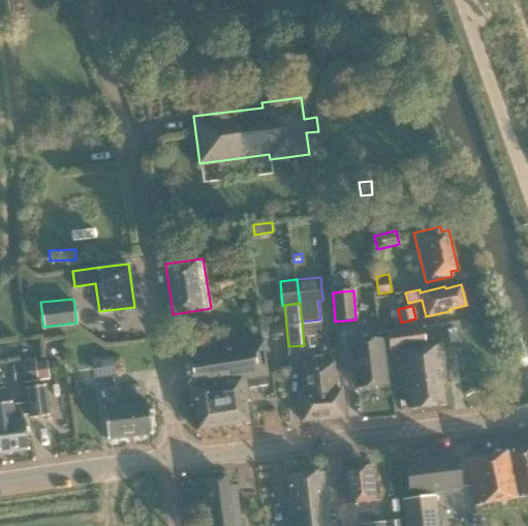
[(446,377),(441,342),(426,344),(423,326),(387,331),(390,348),(398,347),(402,383),(408,382),(411,408),(445,403),(442,378),(446,377)]
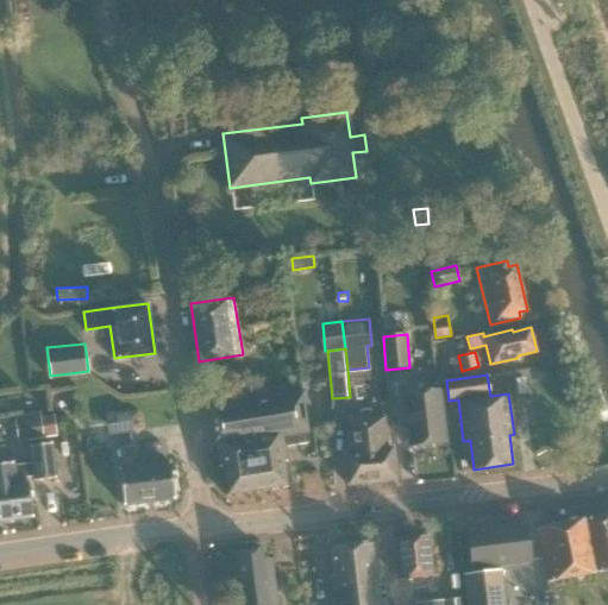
[(284,445),(311,440),(300,380),(205,397),(212,445),(215,445),(219,465),(223,465),(227,495),(249,491),(275,487),(275,486),(288,485),(284,460),(287,459),(284,445)]
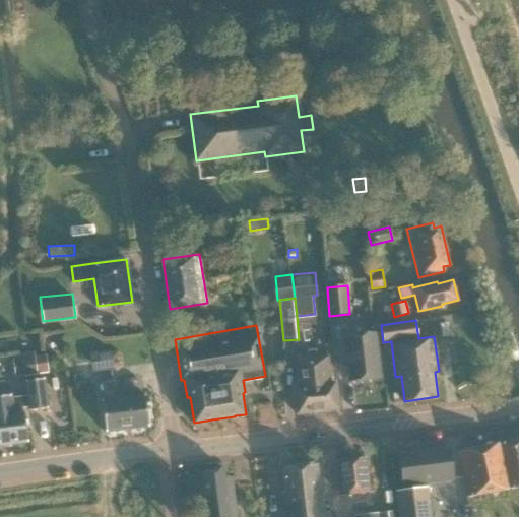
[(380,377),(375,331),(345,335),(350,380),(380,377)]
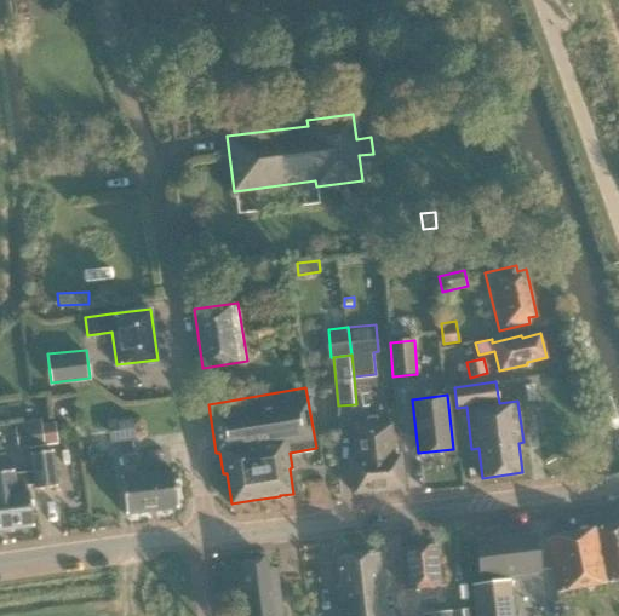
[(110,442),(136,438),(133,415),(108,419),(110,442)]
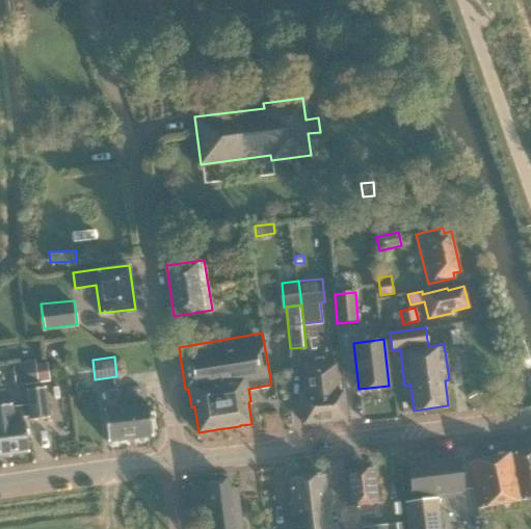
[(319,361),(324,421),(345,419),(343,391),(338,391),(335,360),(319,361)]
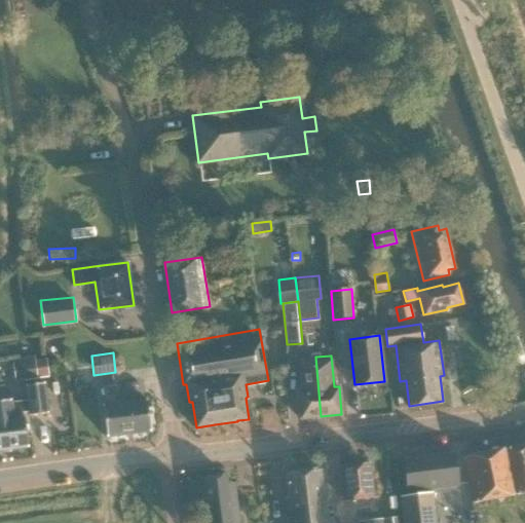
[(300,418),(321,416),(315,357),(299,359),(302,389),(298,389),(300,418)]
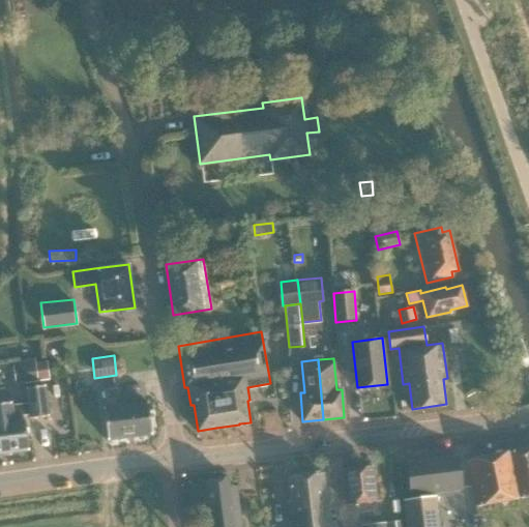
[(38,380),(35,361),(13,363),(17,383),(38,380)]
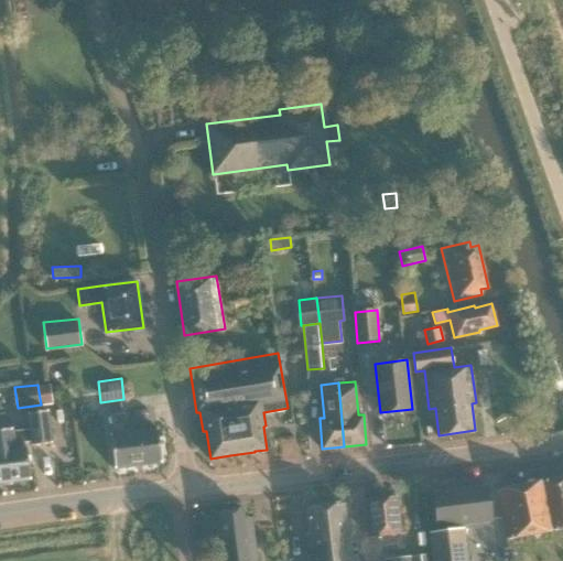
[(52,442),(49,409),(29,411),(31,428),(12,430),(12,427),(0,428),(0,482),(31,478),(26,445),(24,445),(24,441),(32,440),(32,444),(52,442)]
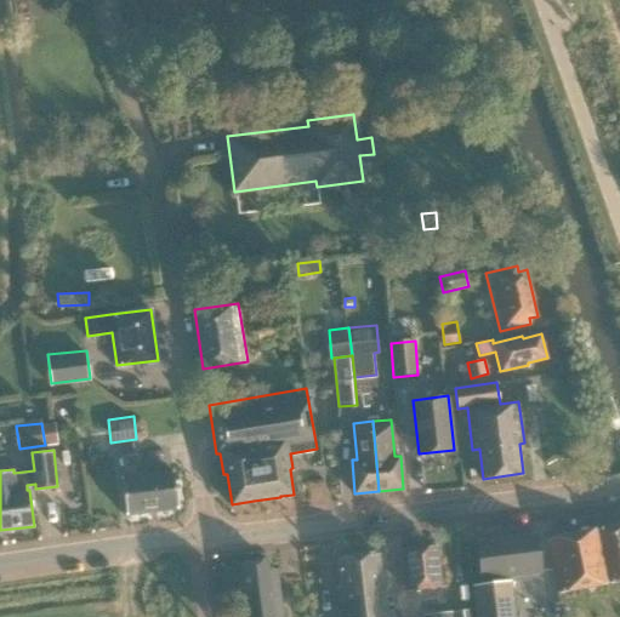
[(174,469),(140,474),(137,453),(123,455),(125,476),(121,476),(126,514),(178,507),(174,469)]
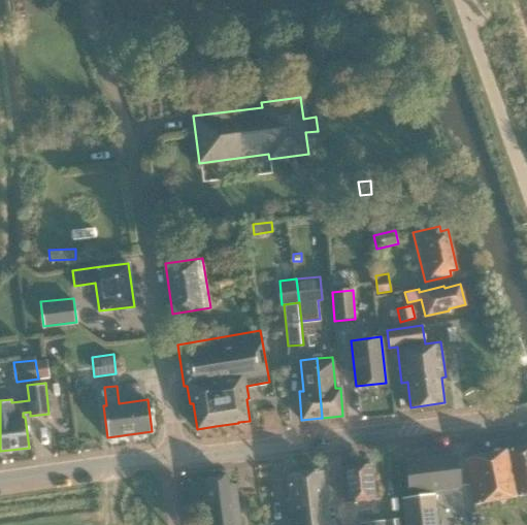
[(495,509),(494,499),(526,493),(526,445),(467,457),(474,503),(476,502),(478,512),(495,509)]
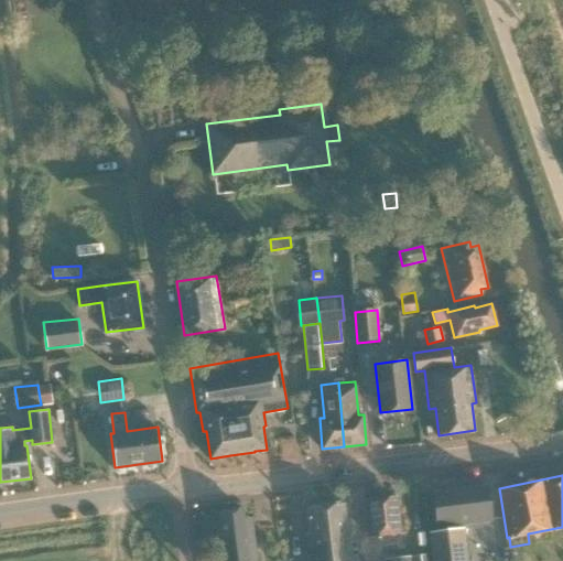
[(491,518),(487,485),(433,493),(437,525),(491,518)]
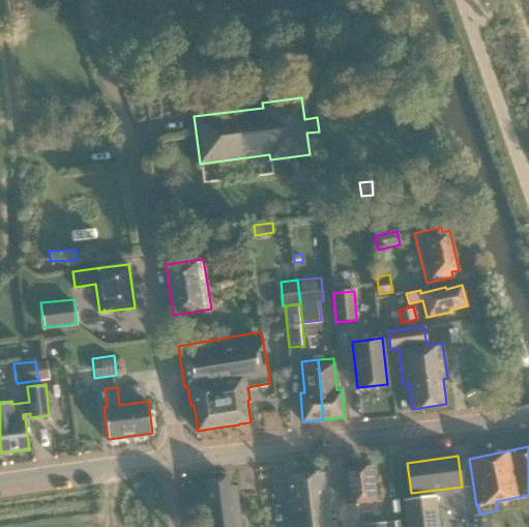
[(345,467),(349,502),(378,499),(374,464),(345,467)]
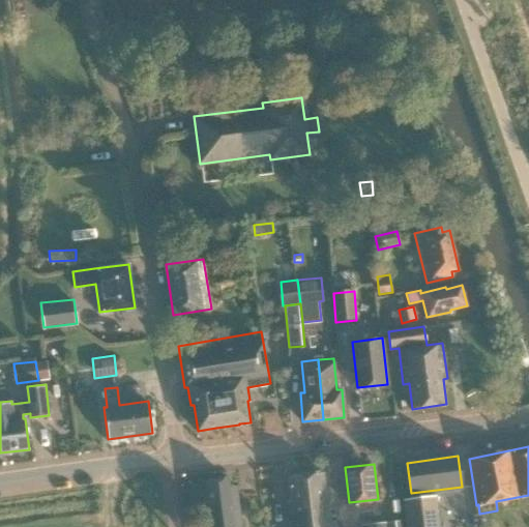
[(326,496),(323,471),(288,475),(291,500),(288,500),(291,526),(336,526),(334,508),(330,508),(329,496),(326,496)]
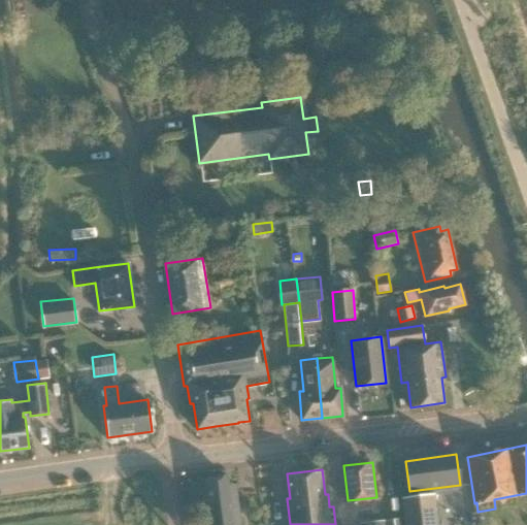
[(228,485),(227,476),(205,479),(208,500),(203,501),(205,524),(240,524),(236,484),(228,485)]
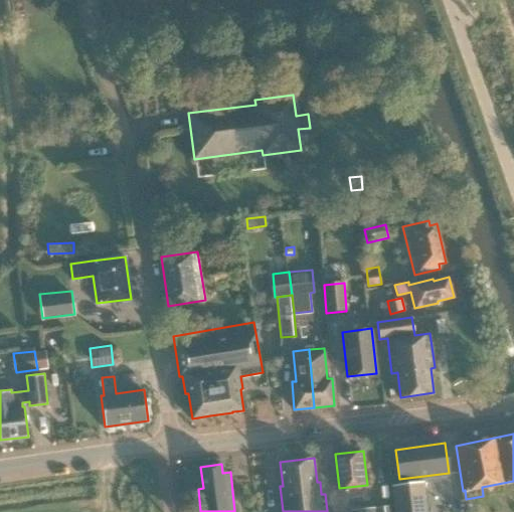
[(426,511),(422,481),(392,485),(395,511),(426,511)]
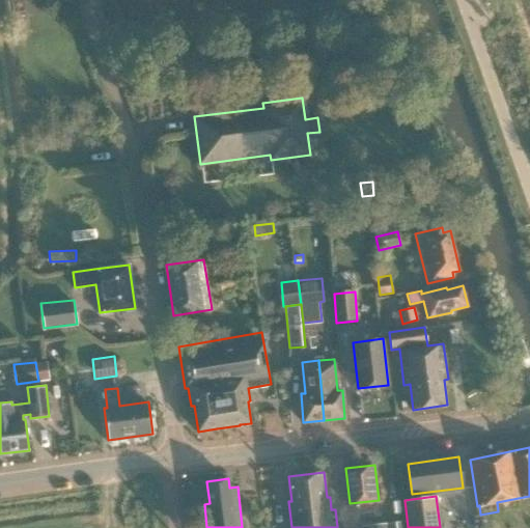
[(388,521),(388,527),(403,527),(402,519),(388,521)]
